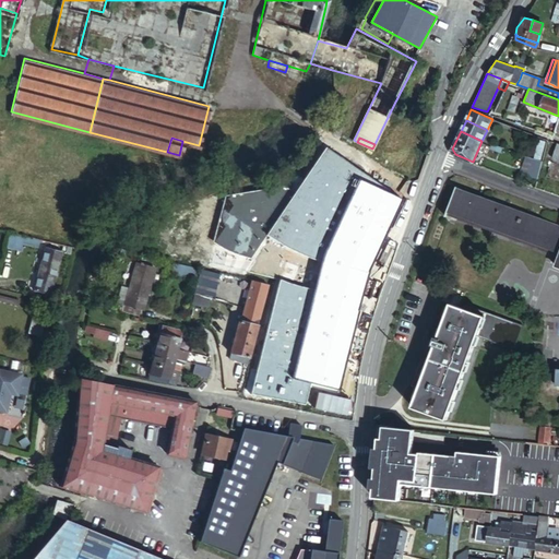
[(542,159),(548,142),(542,140),(535,157),(542,159)]
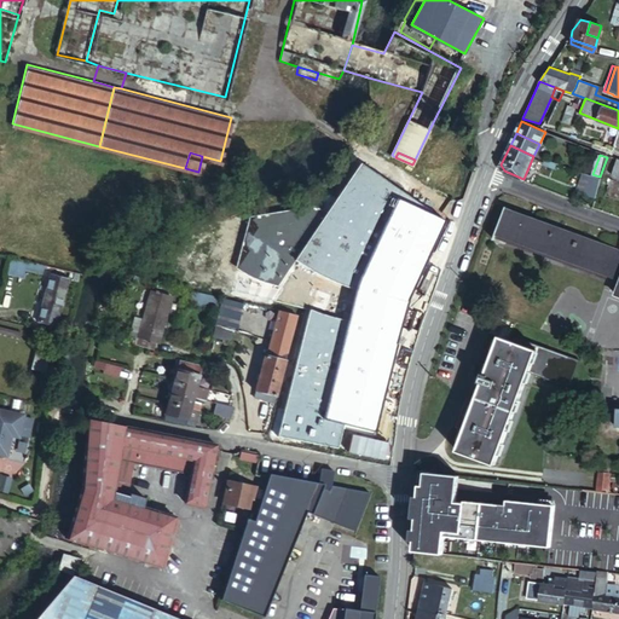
[(591,175),(582,172),(576,189),(585,192),(591,175)]
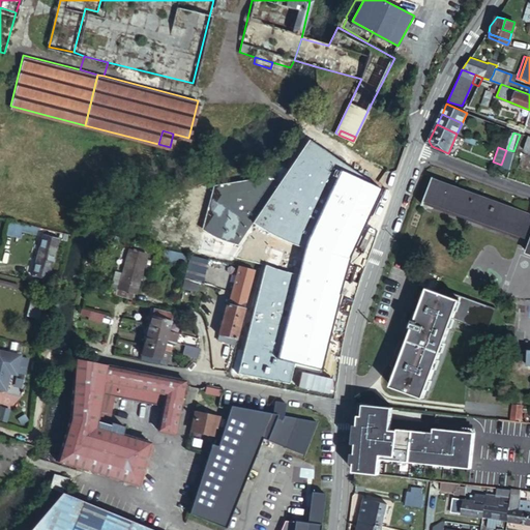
[(501,165),(510,168),(514,154),(506,150),(501,165)]
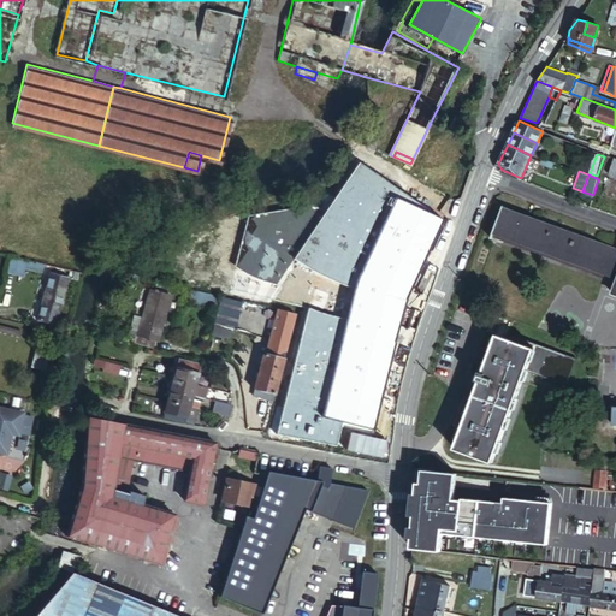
[(615,298),(615,241),(611,252),(496,207),(483,238),(610,285),(605,295),(615,298)]
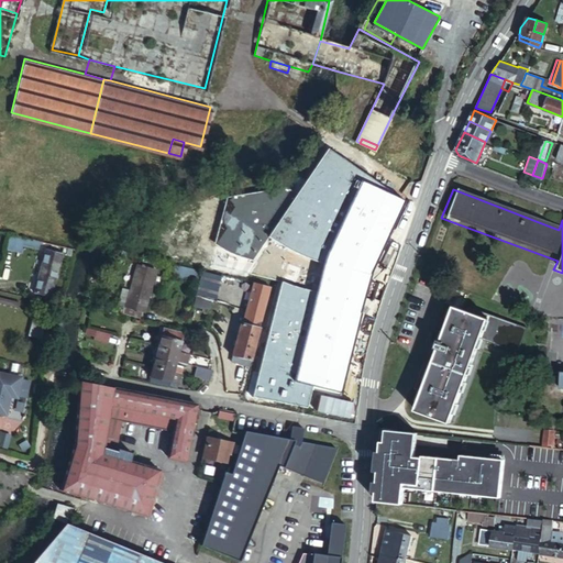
[(375,217),(372,225),(385,230),(388,222),(375,217)]
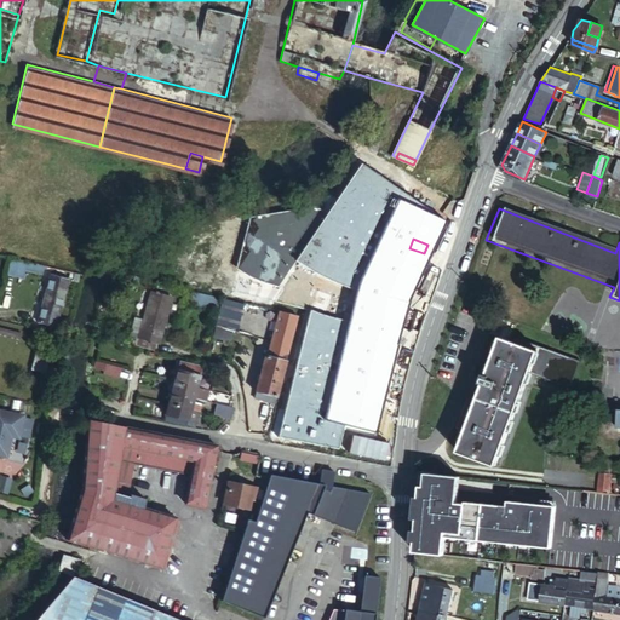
[(424,253),(409,248),(403,246),(394,274),(396,275),(412,281),(414,282),(425,254),(424,253)]
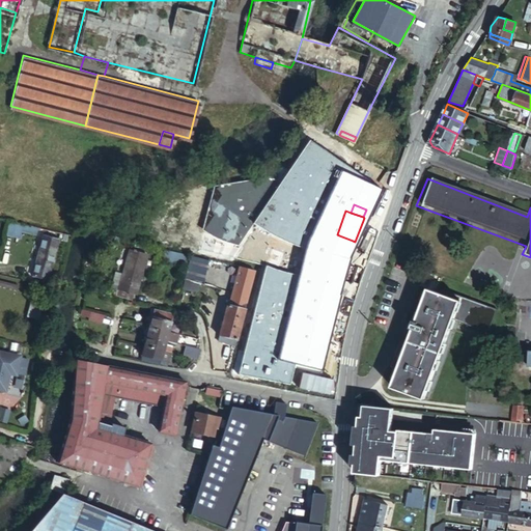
[(39,232),(42,224),(12,217),(9,229),(23,233),(25,228),(39,232)]
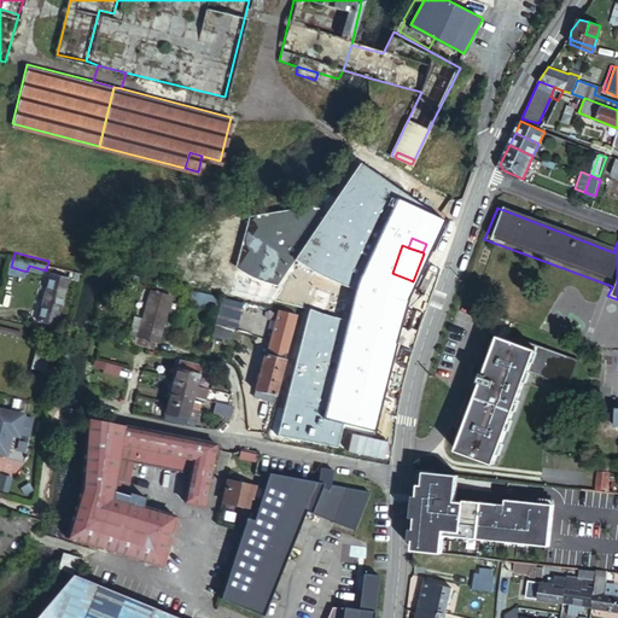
[(54,268),(48,296),(63,298),(69,272),(54,268)]
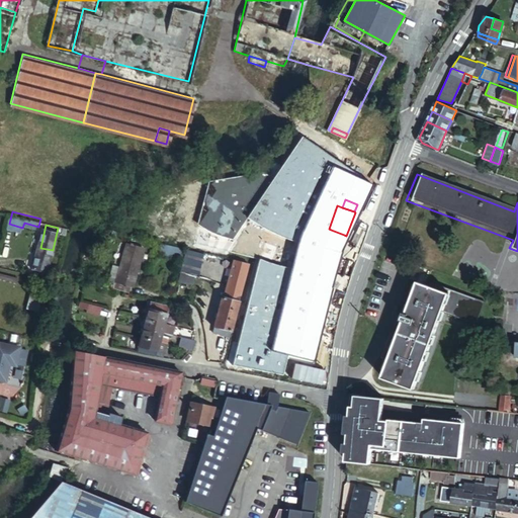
[(344,235),(331,230),(327,237),(341,243),(344,235)]
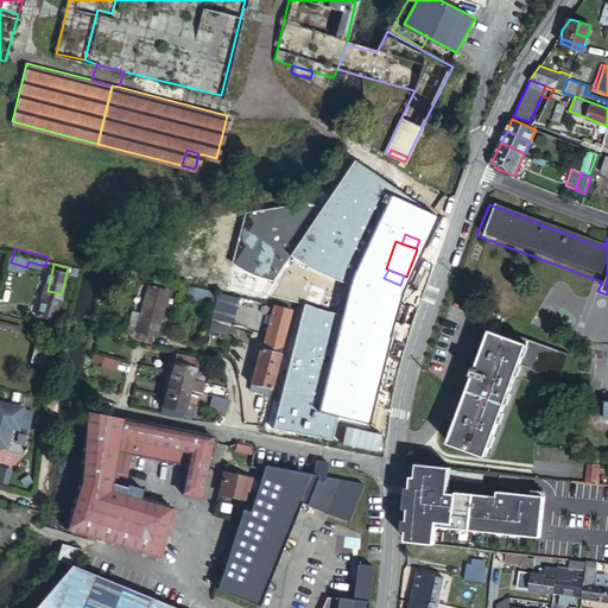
[(211,302),(215,290),(178,282),(176,292),(211,302)]
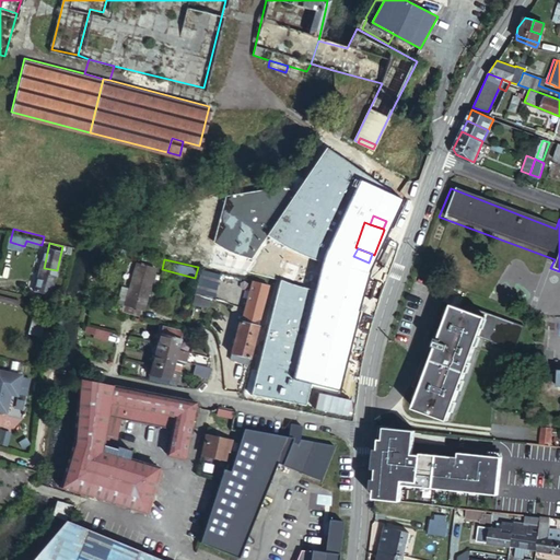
[(140,302),(150,268),(131,263),(127,280),(115,277),(109,295),(117,298),(116,302),(135,307),(137,301),(140,302)]
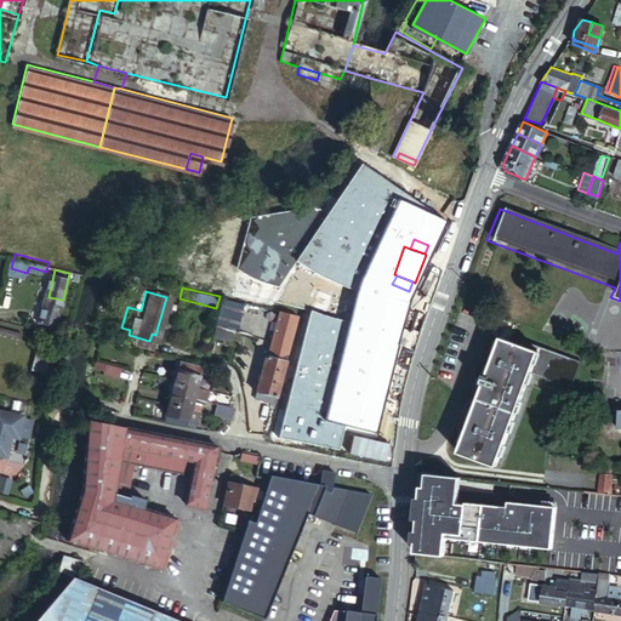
[(63,300),(49,297),(43,319),(60,323),(63,300)]
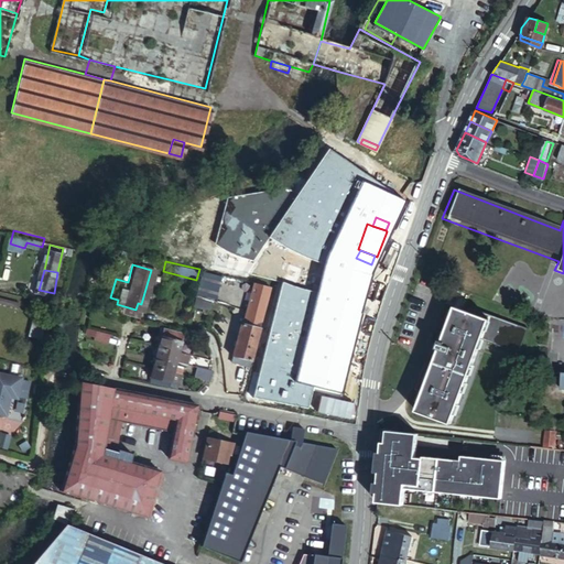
[(255,280),(269,284),(271,277),(257,272),(255,280)]
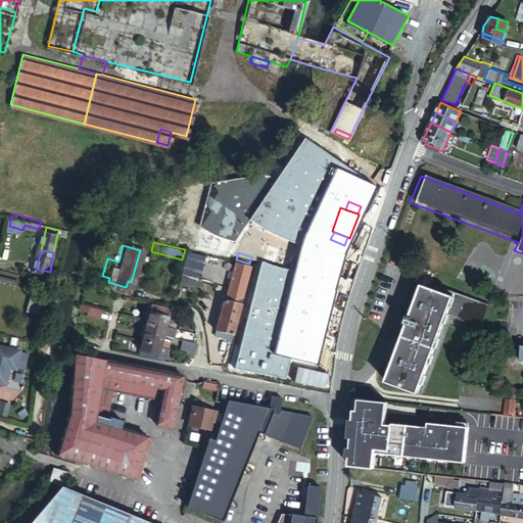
[(239,284),(246,286),(250,268),(235,263),(230,282),(239,284)]
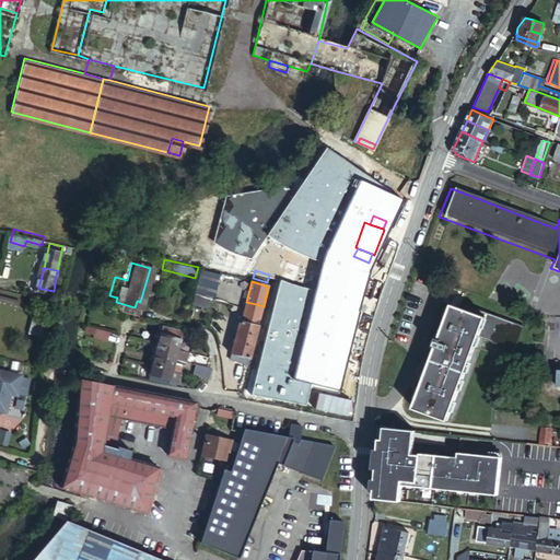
[(0,295),(16,300),(18,294),(0,290),(0,295)]
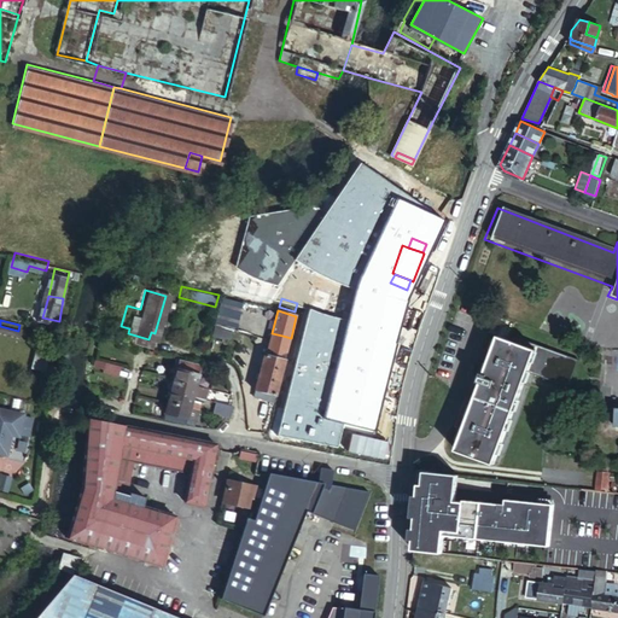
[(228,339),(231,331),(214,325),(210,334),(228,339)]
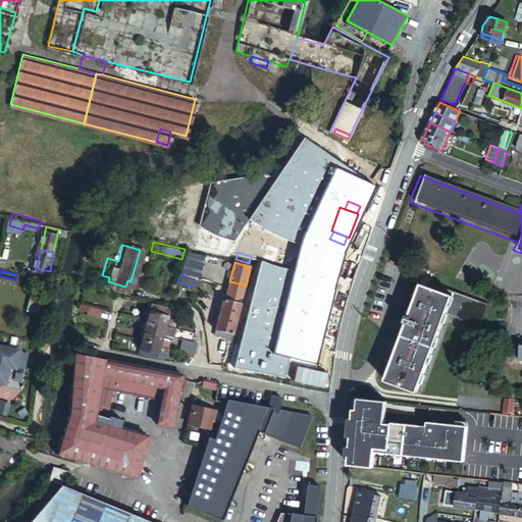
[(225,298),(241,303),(246,285),(239,283),(239,286),(233,288),(228,285),(225,298)]
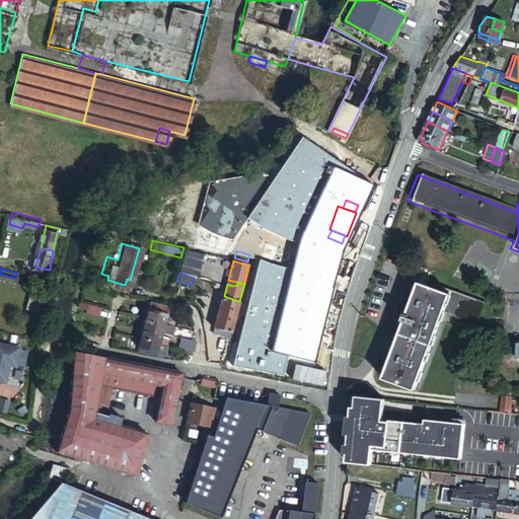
[(478,324),(487,303),(433,283),(431,288),(421,284),(409,315),(405,314),(402,321),(406,322),(385,379),(416,391),(445,312),(478,324)]
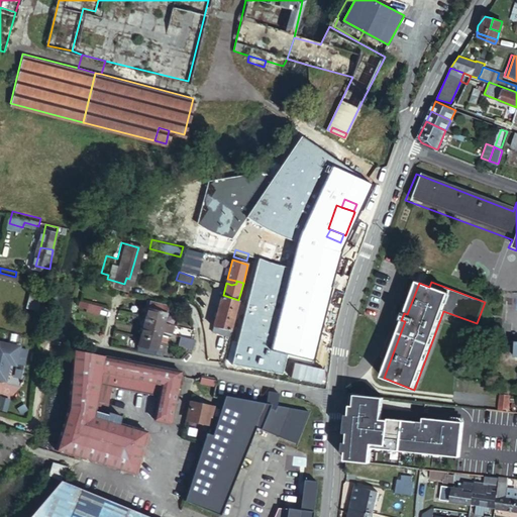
[(42,294),(32,292),(29,303),(39,306),(42,294)]
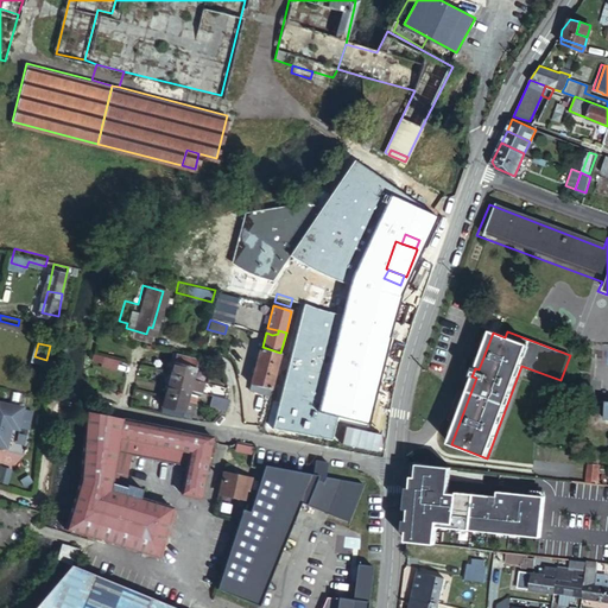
[(251,381),(272,388),(280,353),(263,347),(260,347),(251,381)]
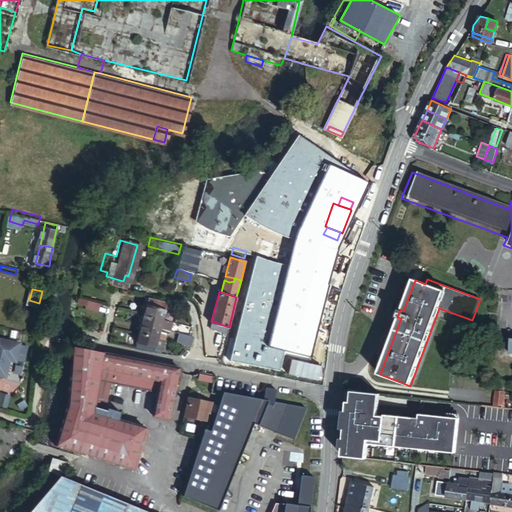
[(87,296),(84,306),(97,309),(100,300),(87,296)]
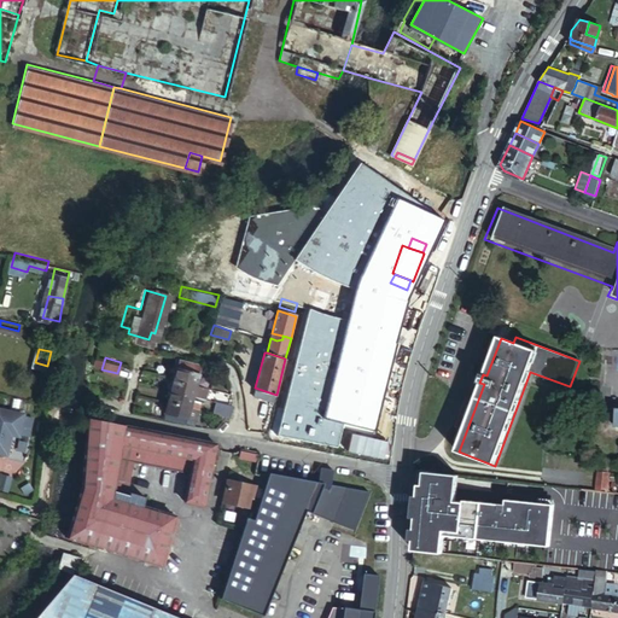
[(180,360),(175,377),(197,383),(200,365),(180,360)]
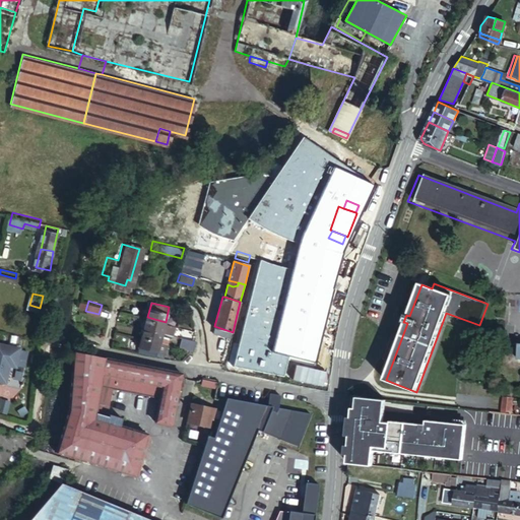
[(147,317),(144,327),(163,332),(172,335),(175,325),(166,322),(147,317)]
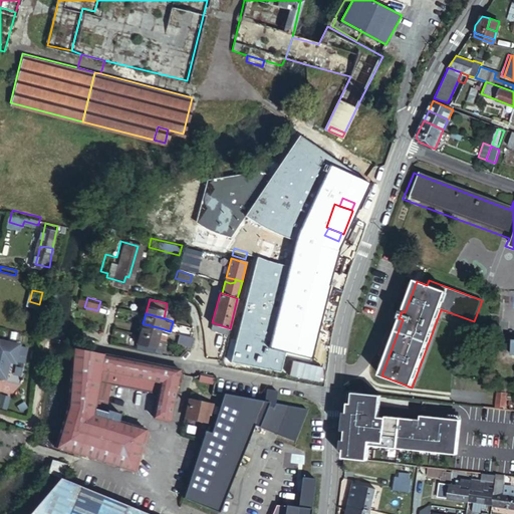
[(211,328),(228,332),(230,328),(212,322),(211,328)]
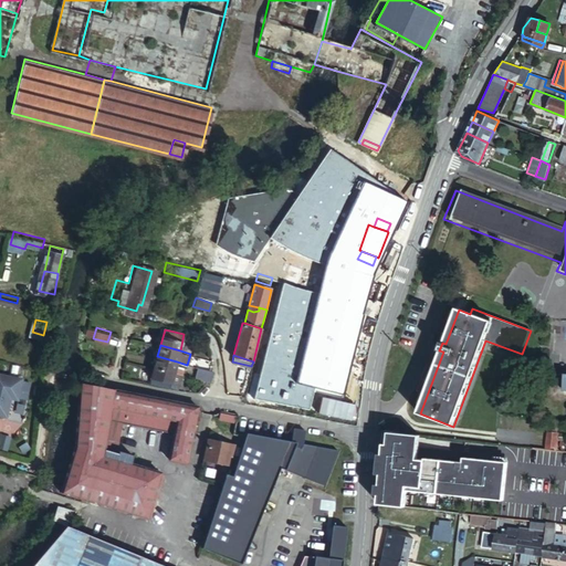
[(157,356),(154,365),(154,367),(175,371),(176,368),(177,362),(157,356)]
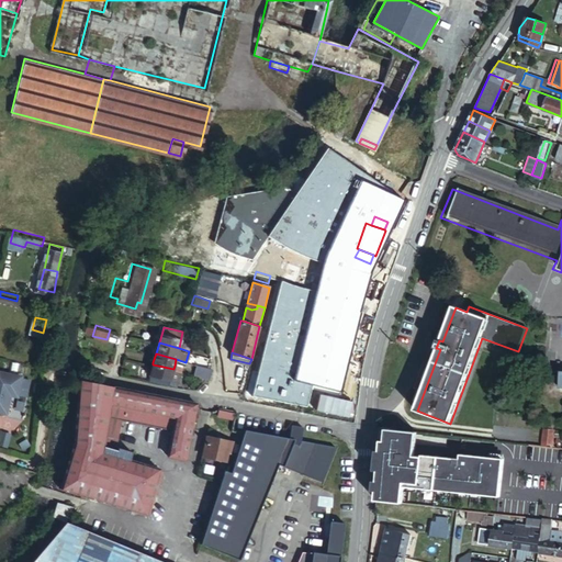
[(197,355),(193,363),(197,364),(208,368),(210,360),(210,359),(197,355)]
